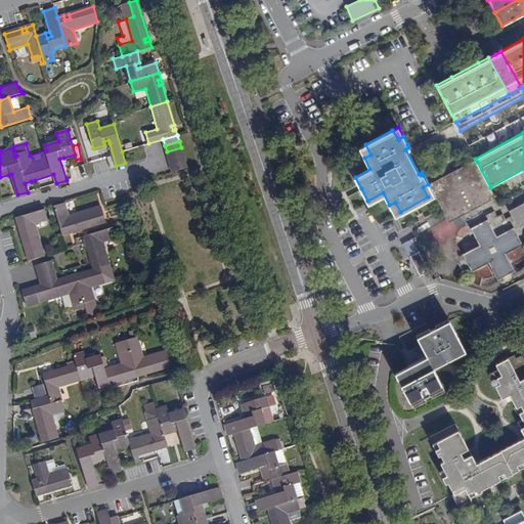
[(358,147),(364,158),(370,155),(365,144),(358,147)]
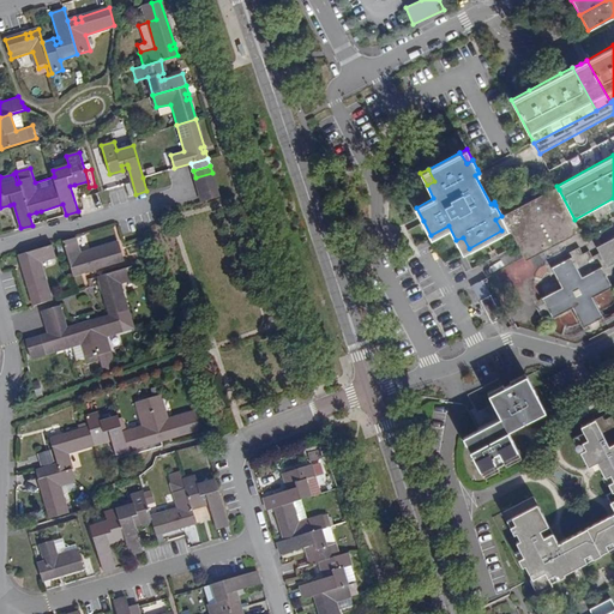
[(196,178),(198,185),(215,181),(212,173),(196,178)]
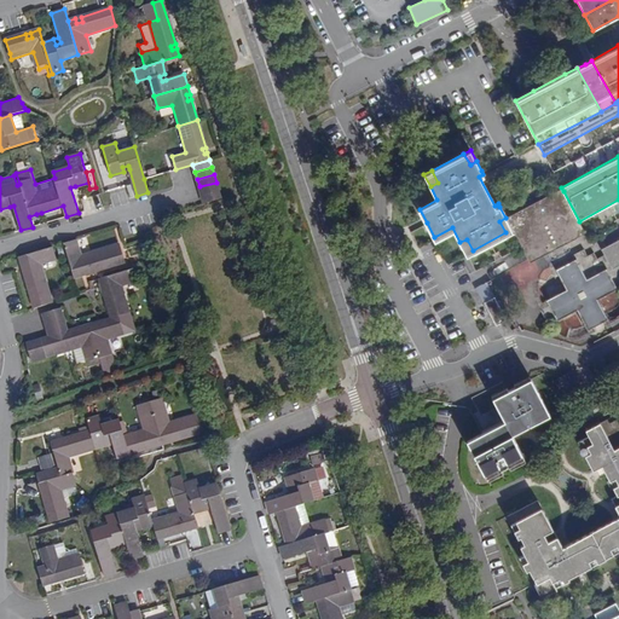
[(217,183),(200,186),(202,195),(219,189),(217,183)]
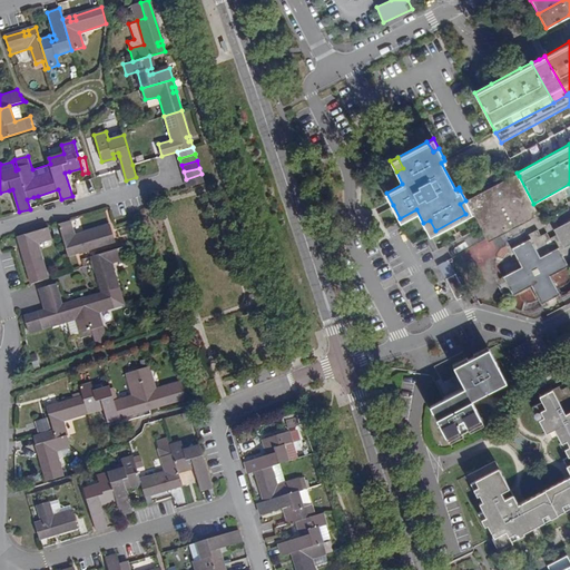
[(204,182),(202,174),(186,179),(189,186),(204,182)]
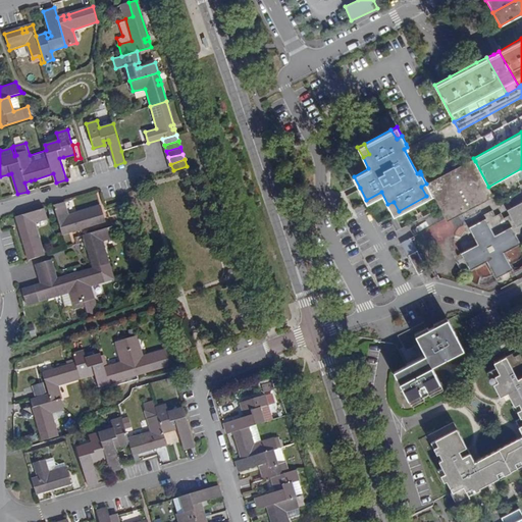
[(488,187),(475,161),(428,187),(431,194),(438,207),(440,210),(447,207),(450,211),(442,214),(446,218),(492,195),(488,187)]
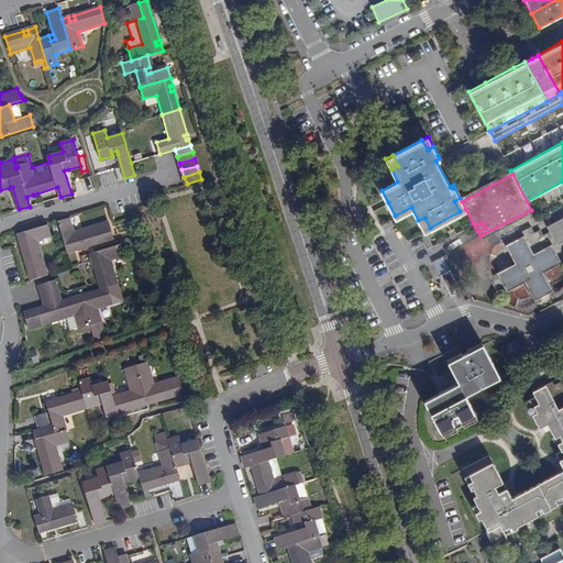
[(465,209),(462,201),(460,198),(454,201),(460,211),(465,209)]
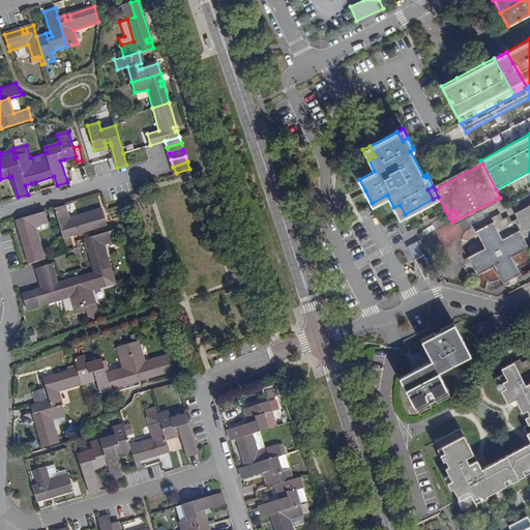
[(62,237),(72,234),(106,224),(100,207),(69,217),(65,205),(54,209),(62,237)]
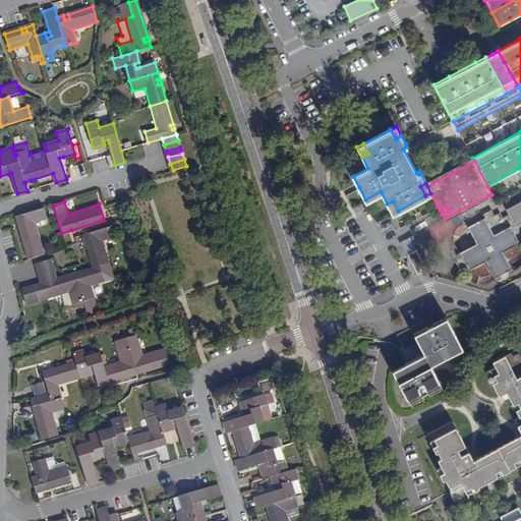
[(387,204),(392,214),(398,211),(393,201),(387,204)]
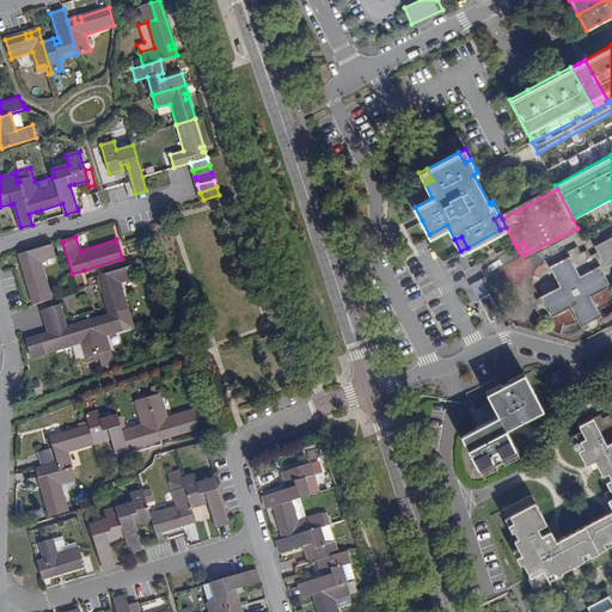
[(611,238),(594,248),(606,269),(611,264),(611,238)]
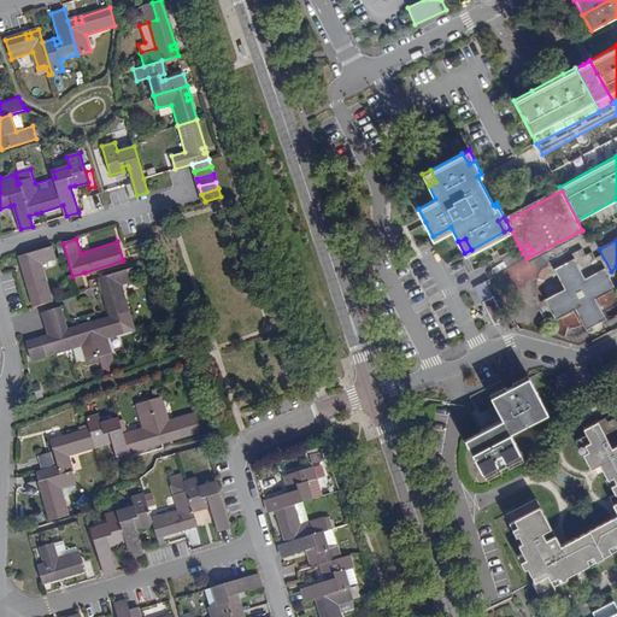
[(18,257),(22,269),(34,307),(51,303),(39,265),(56,260),(52,246),(18,257)]
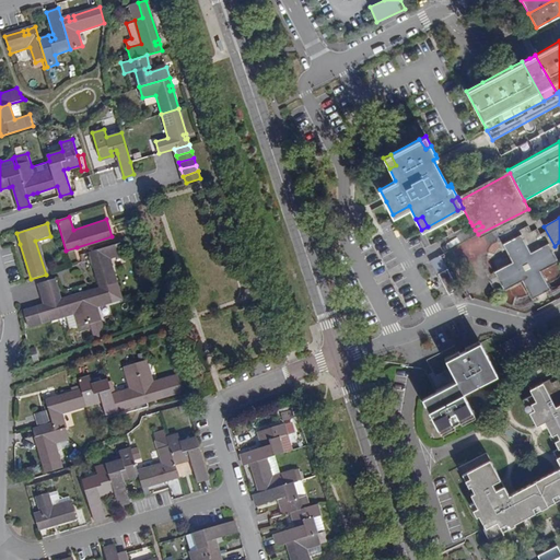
[(532,252),(523,234),(504,243),(513,261),(494,270),(504,290),(524,280),(533,299),(551,289),(541,270),(559,261),(550,242),(532,252)]
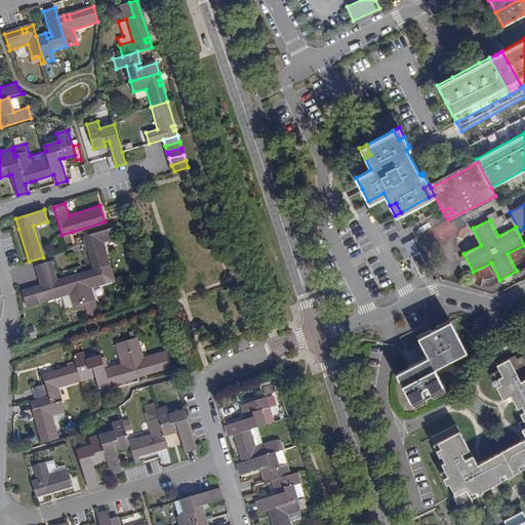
[(95,270),(65,279),(55,282),(50,265),(36,269),(41,287),(23,292),(27,307),(70,294),(75,312),(95,305),(90,288),(115,280),(104,242),(116,238),(113,229),(85,237),(95,270)]
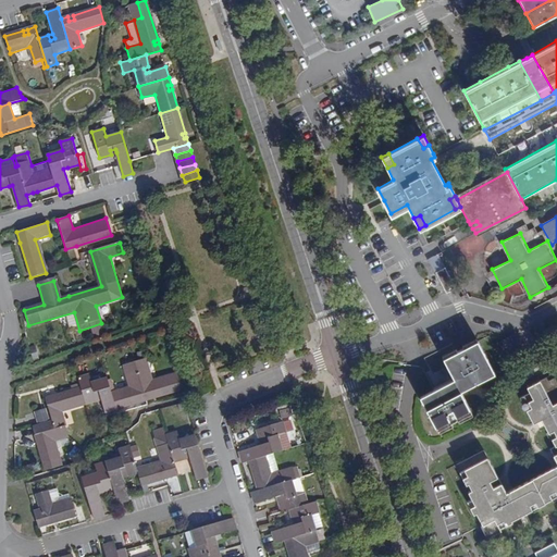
[(443,254),(442,250),(428,258),(445,293),(450,291),(456,288),(438,256),(443,254)]
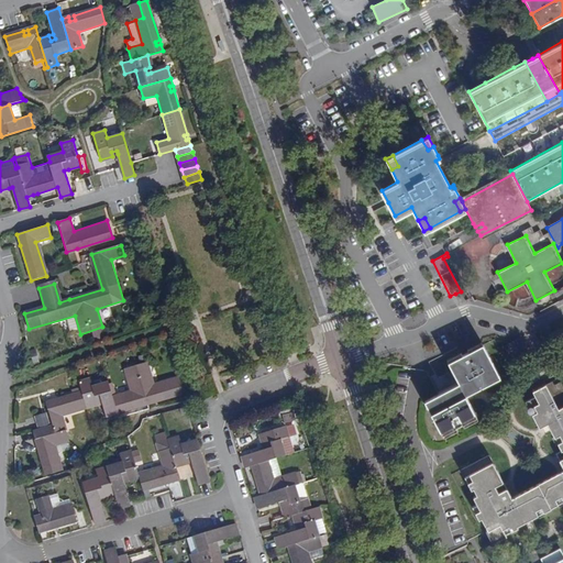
[(508,291),(511,300),(527,296),(523,286),(508,291)]
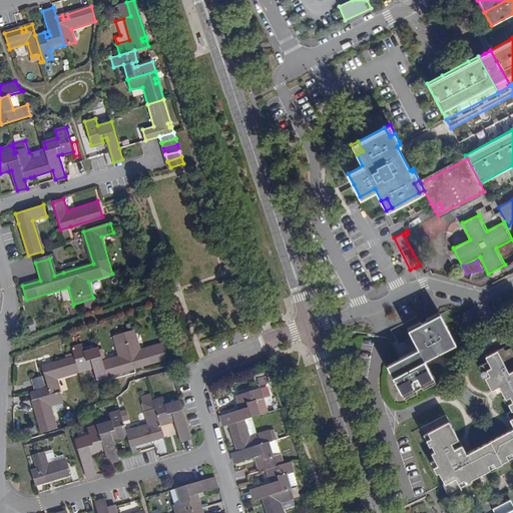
[(424,349),(391,366),(408,398),(441,381),(429,359),(438,355),(461,344),(445,313),(414,329),(424,349)]
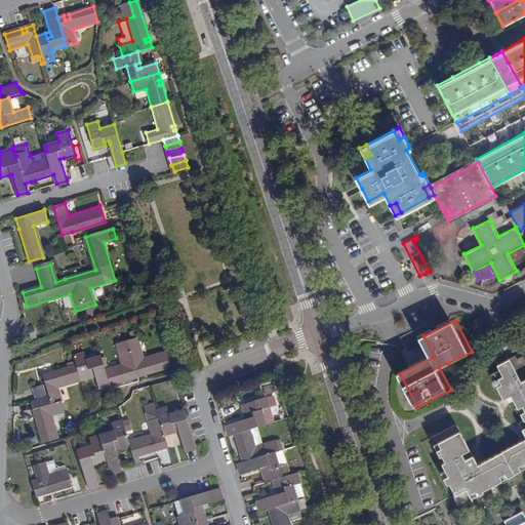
[(364,330),(345,336),(348,346),(367,338),(364,330)]
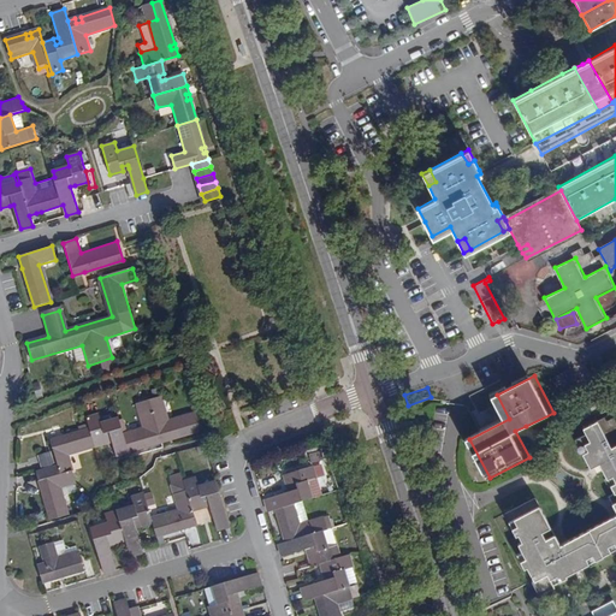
[(116,457),(173,438),(201,430),(196,413),(169,421),(161,397),(136,404),(143,427),(122,434),(118,421),(100,426),(96,413),(83,416),(84,422),(76,425),(77,430),(48,438),(57,467),(36,472),(51,520),(69,514),(60,487),(75,483),(65,451),(110,438),(116,457)]
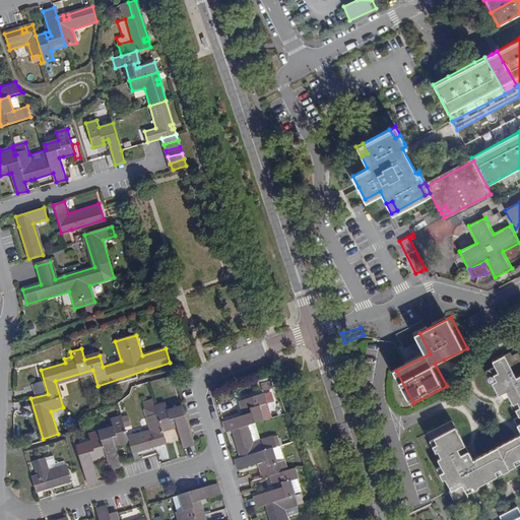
[(470,446),(461,427),(436,441),(447,467),(441,469),(448,481),(451,480),(458,491),(455,495),(461,505),(474,498),(472,495),(484,489),(482,485),(519,466),(519,352),(498,363),(500,368),(492,372),(505,397),(513,393),(519,406),(519,405),(519,439),(504,447),(479,460),(474,451),(466,455),(463,449),(470,446)]
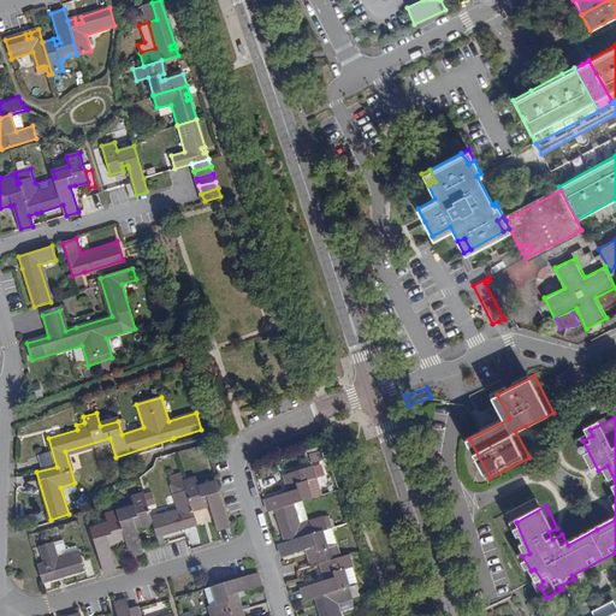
[(315,428),(314,422),(302,426),(303,432),(315,428)]
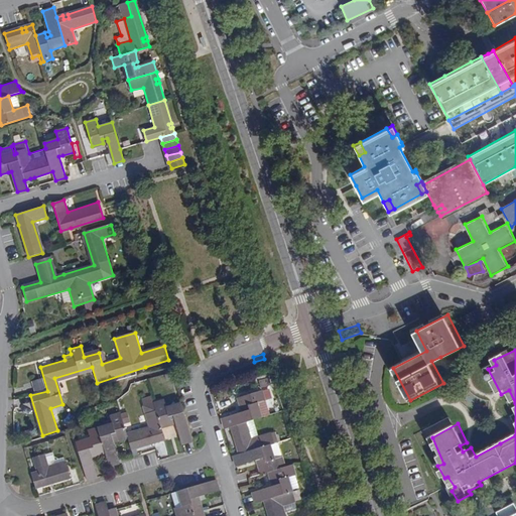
[(268,472),(272,483),(273,487),(252,494),(254,503),(264,500),(269,515),(284,515),(284,514),(297,510),(295,503),(298,502),(295,492),(292,493),(291,492),(299,489),(291,464),(286,466),(283,456),(280,457),(274,431),(257,437),(252,419),(260,416),(256,402),(264,400),(261,390),(237,397),(242,412),(221,419),(224,427),(230,426),(238,455),(235,456),(238,465),(258,459),(262,474),(268,472)]
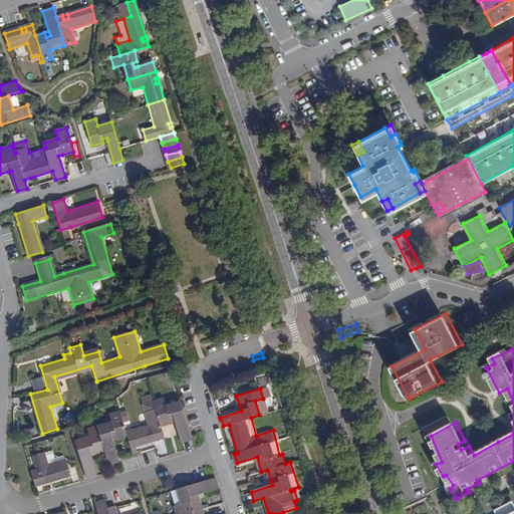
[(86,429),(88,437),(74,442),(87,478),(97,474),(91,456),(104,452),(108,464),(120,461),(114,440),(127,437),(132,447),(164,438),(161,426),(175,421),(181,443),(191,440),(179,402),(165,406),(163,399),(154,402),(156,409),(145,413),(149,425),(126,432),(119,412),(109,415),(111,422),(86,429)]
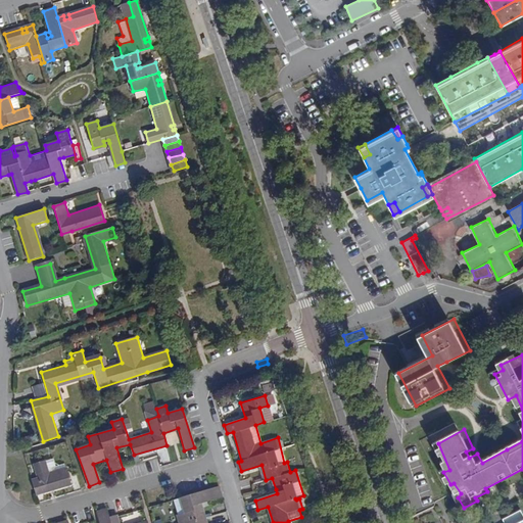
[(36,493),(53,488),(72,483),(65,462),(56,465),(53,458),(34,464),(39,477),(32,479),(36,493)]
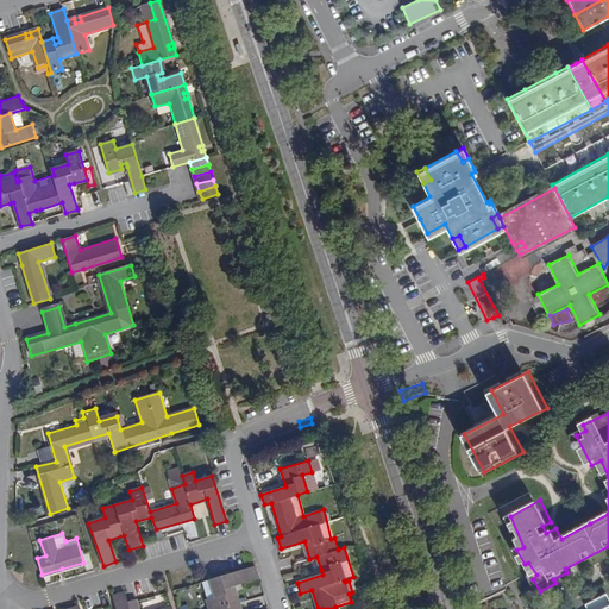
[(239,608),(233,589),(259,581),(255,569),(209,582),(214,598),(205,602),(207,608),(239,608)]
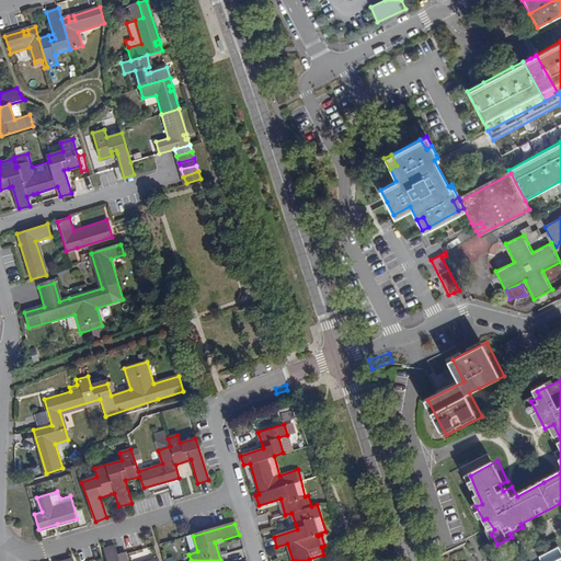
[(158,560),(152,560),(127,560),(126,554),(118,557),(114,546),(104,549),(107,560),(73,560),(72,559),(64,560),(158,560)]
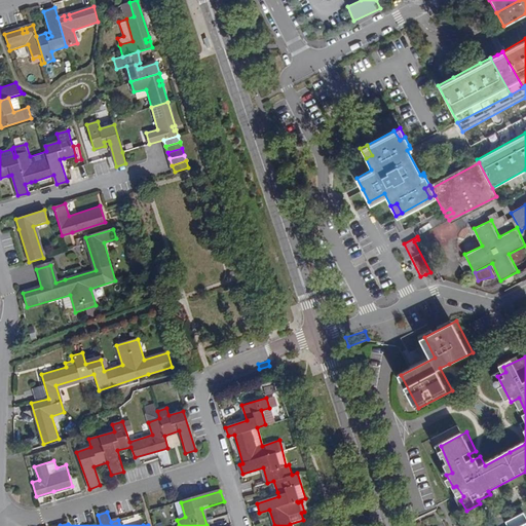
[(525,525),(525,519),(522,513),(504,522),(506,525),(525,525)]
